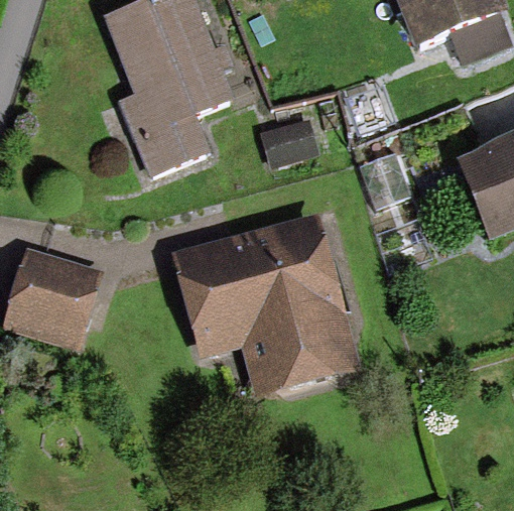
[(210,151),(196,114),(235,98),(197,0),(141,0),(103,15),(134,94),(117,101),(148,176),(210,151)]
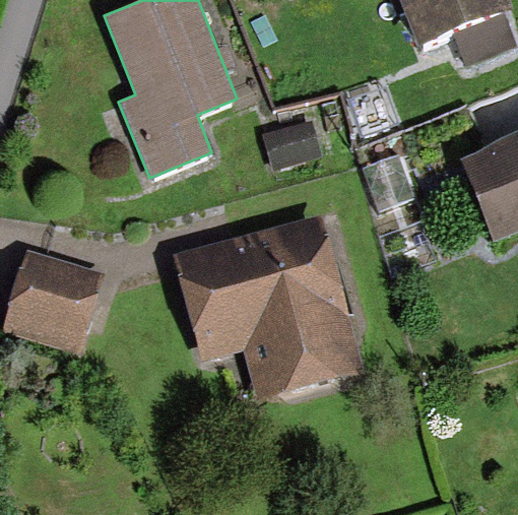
[(404,4),(422,47),(455,34),(464,59),(513,41),(504,17),(513,14),(507,0),(392,0),(395,7),(404,4)]
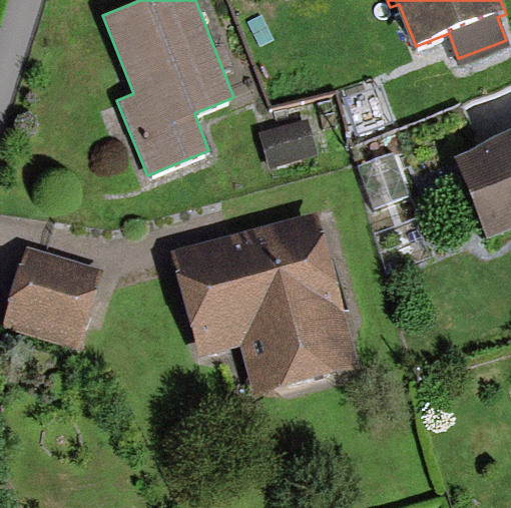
[(305,119),(259,131),(269,167),(316,152),(305,119)]
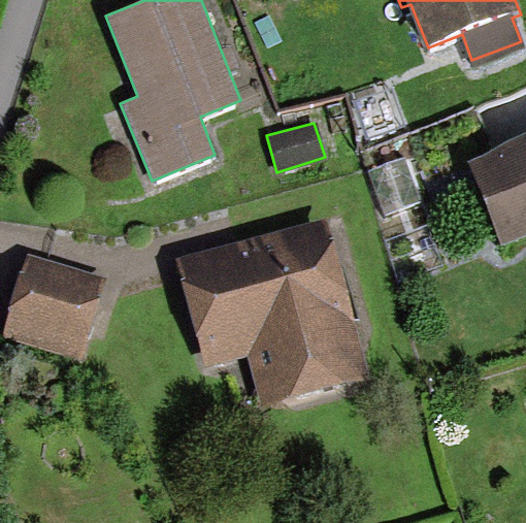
[(525,150),(466,170),(495,253),(525,241),(525,150)]
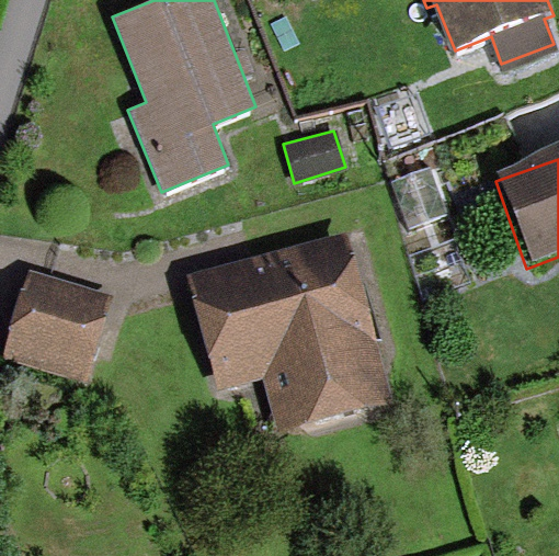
[(449,210),(431,166),(389,180),(409,229),(449,210)]
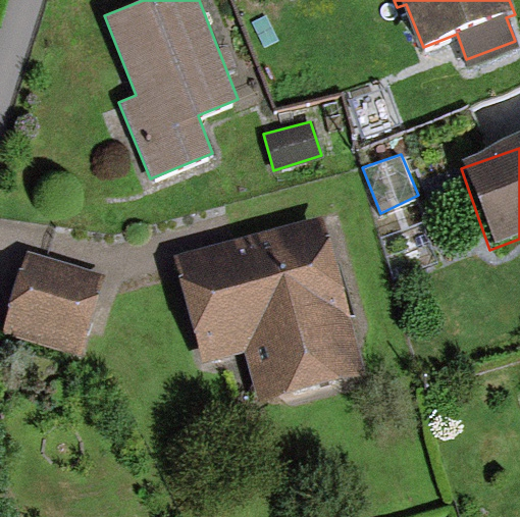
[(322,215),(174,254),(200,361),(245,353),(258,402),(366,374),(322,215)]
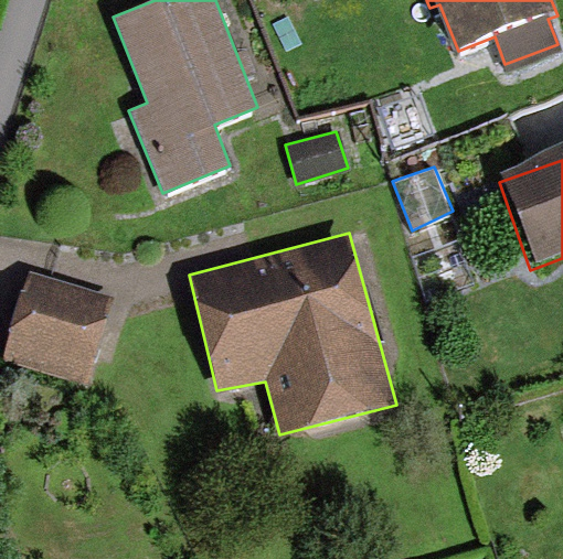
[(31,271),(2,356),(86,386),(114,297),(31,271)]
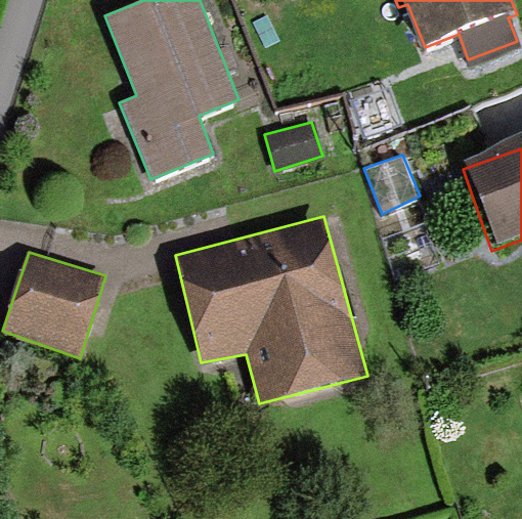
All buildings are outlined.
